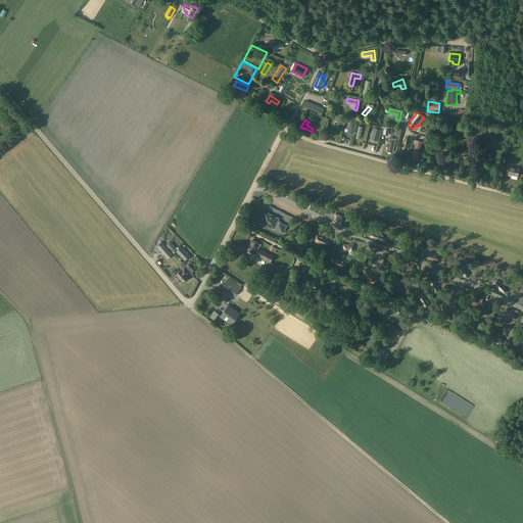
[(374,128),(371,139),(377,141),(380,130),(374,128)]
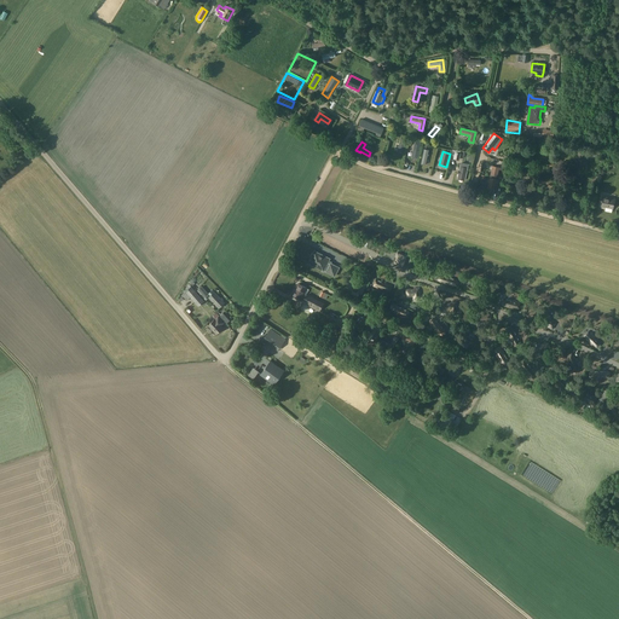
[(490,178),(487,189),(493,190),(495,186),(498,186),(499,180),(496,180),(496,179),(496,177),(491,175),(490,178)]
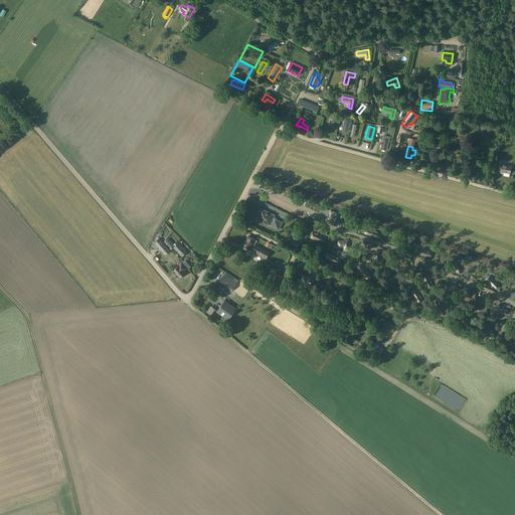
[(502,164),(501,171),(509,173),(511,166),(502,164)]
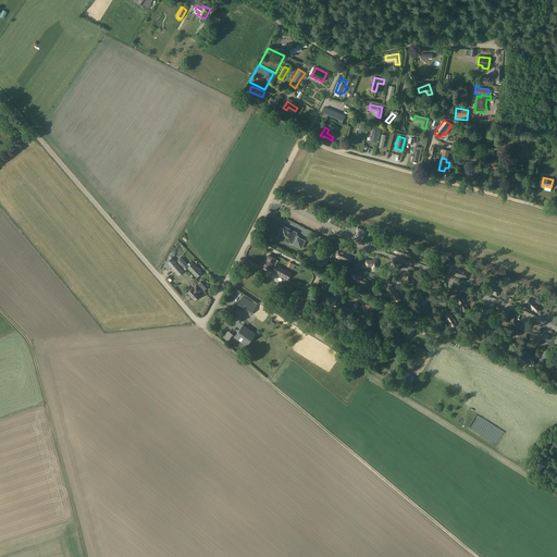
[(277,237),(277,238),(277,239),(282,242),(283,240),(285,240),(288,243),(289,240),(294,243),(294,245),(300,248),(305,240),(297,237),(298,236),(295,235),(296,233),(286,229),(285,231),(282,229),(277,237)]
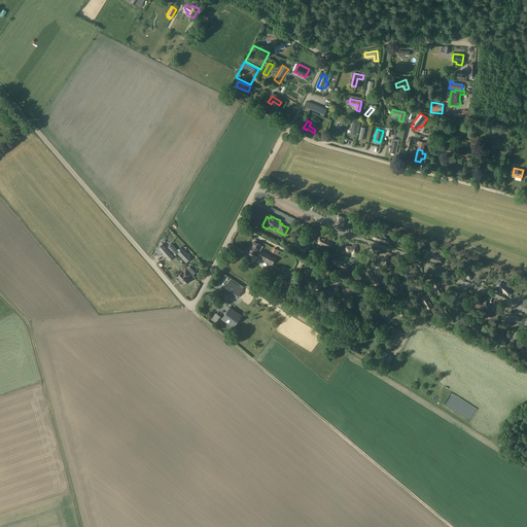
[(338,216),(336,223),(343,225),(345,218),(338,216)]
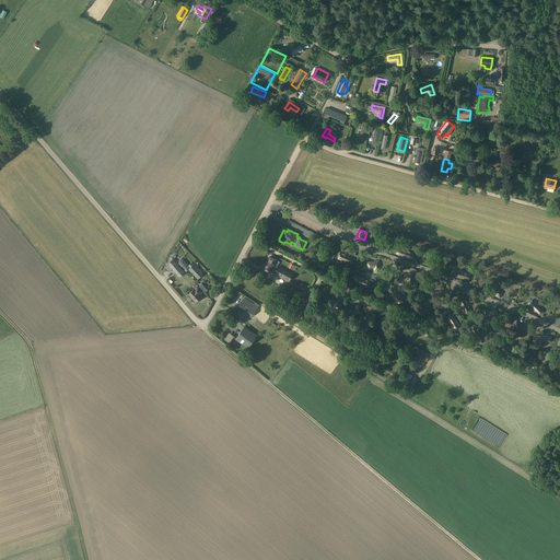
[(397,248),(395,253),(398,256),(399,256),(404,257),(404,258),(405,258),(408,258),(408,259),(410,259),(413,259),(415,255),(412,252),(410,252),(407,252),(408,251),(406,249),(406,251),(401,249),(401,248),(400,248),(397,248)]
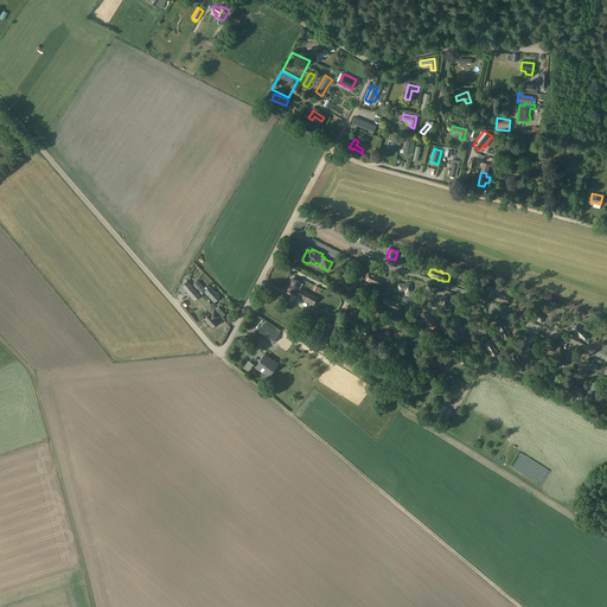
[(366,281),(376,286),(377,283),(382,286),(384,280),(375,275),(375,276),(371,275),(371,274),(369,274),(366,281)]
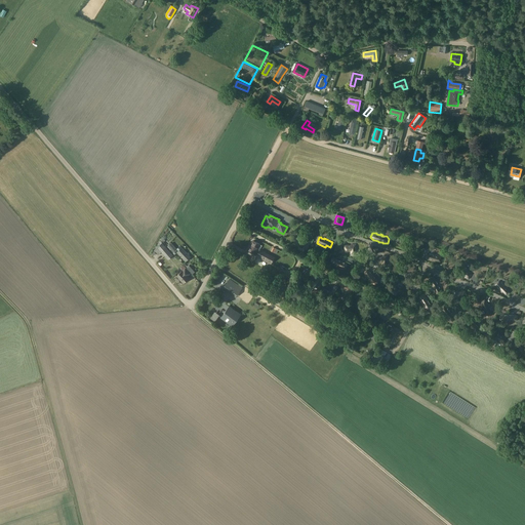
[(157,247),(162,243),(161,241),(155,247),(156,248),(154,250),(158,255),(161,252),(157,247)]
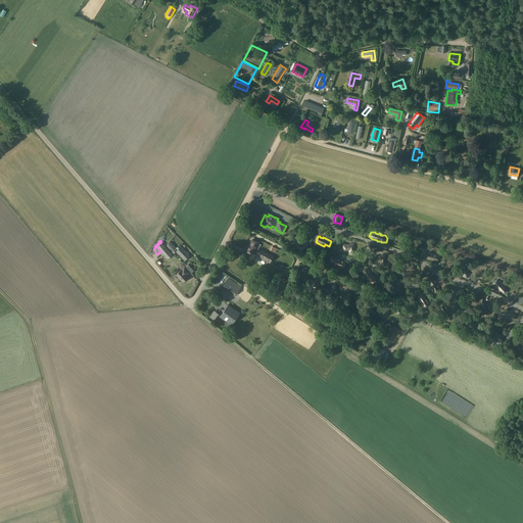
[(259,250),(256,248),(258,244),(252,240),(249,245),(248,245),(246,249),(253,253),(256,255),(259,250)]
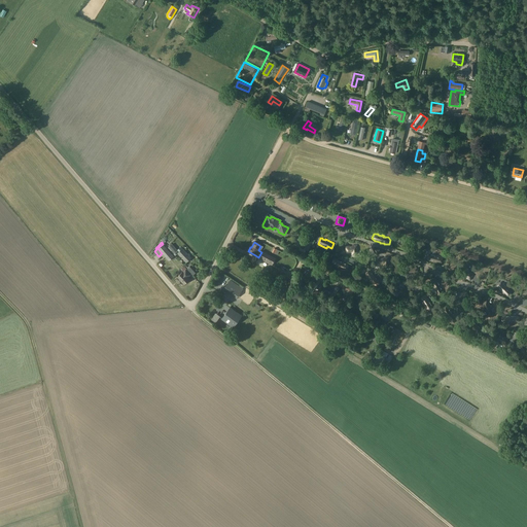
[(292,248),(306,256),(310,249),(296,242),(292,248)]
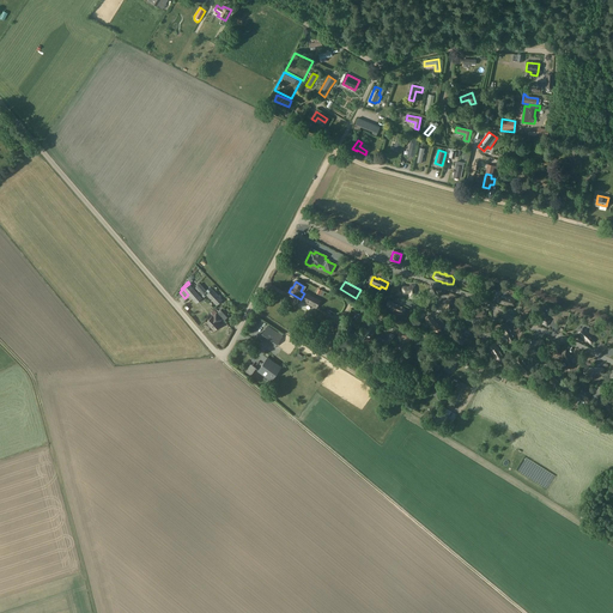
[(202,299),(189,284),(183,289),(188,295),(196,304),(202,299)]
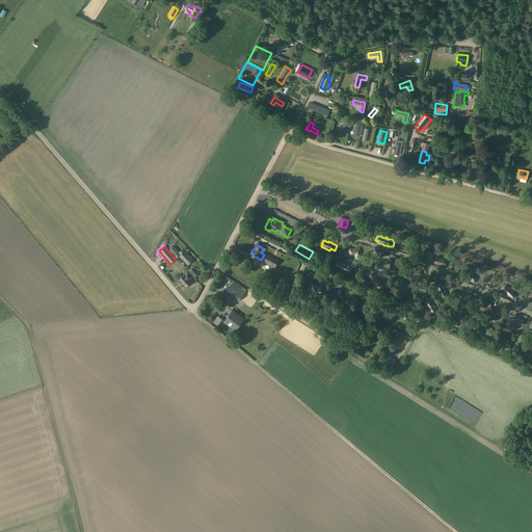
[(169,249),(176,256),(179,253),(174,246),(169,249)]
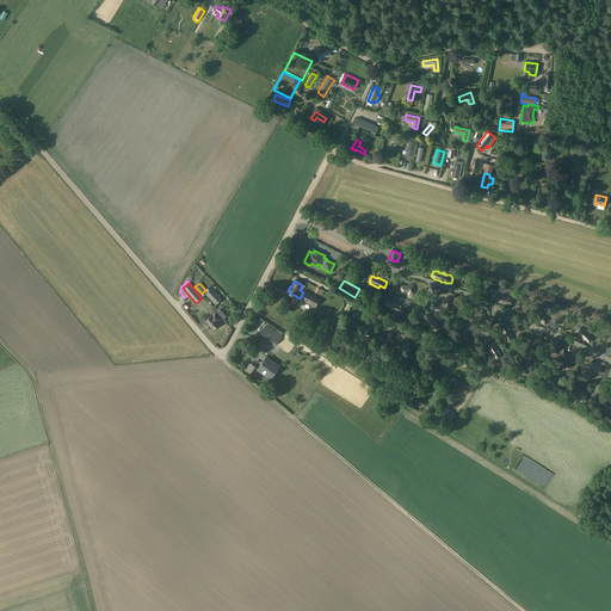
[(414,284),(400,285),(401,294),(407,294),(408,296),(415,295),(415,292),(414,284)]
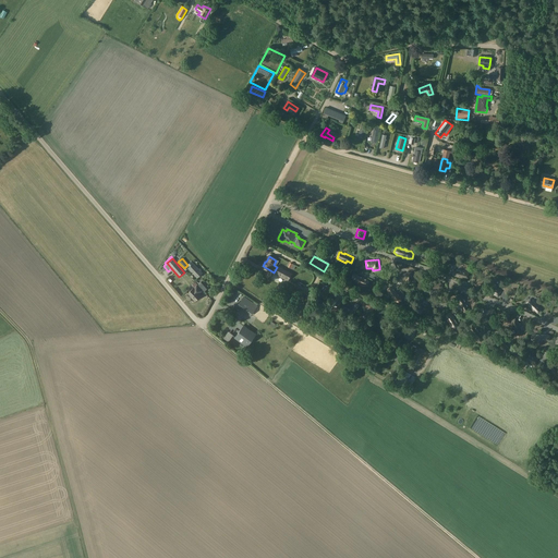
[(197,278),(203,273),(193,264),(189,268),(197,278)]
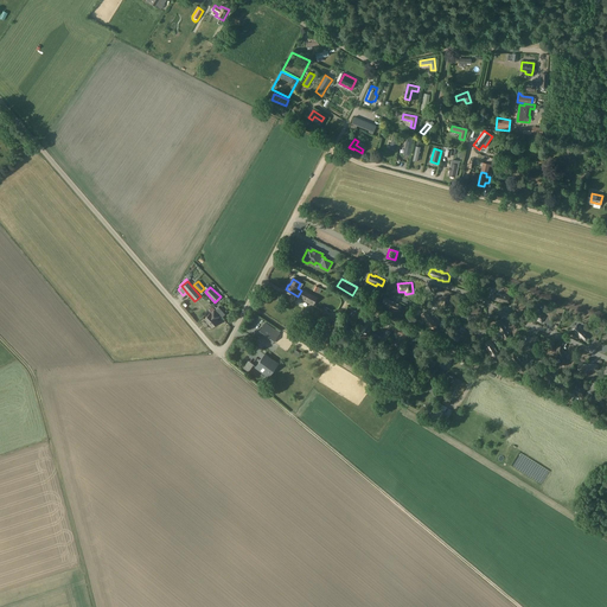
[(301,289),(301,291),(298,296),(306,301),(307,300),(313,304),(317,298),(301,289)]
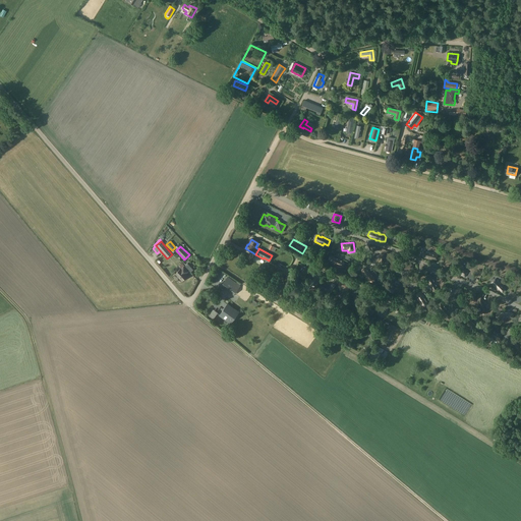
[(422,256),(422,257),(431,261),(432,258),(437,261),(438,255),(439,254),(430,252),(426,251),(426,250),(424,250),(423,252),(423,251),(422,256)]
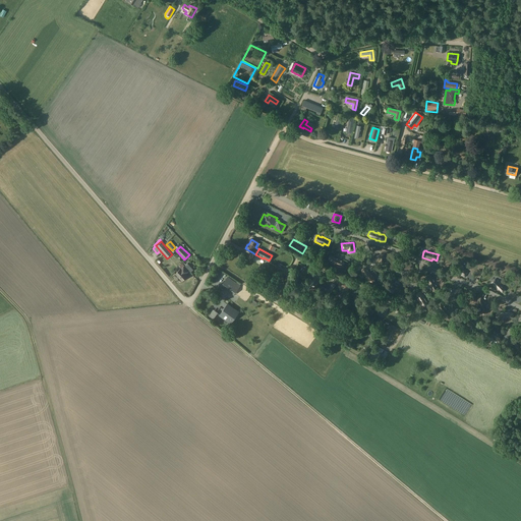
[(384,254),(372,255),(373,262),(380,262),(380,264),(385,263),(384,261),(385,261),(384,254)]
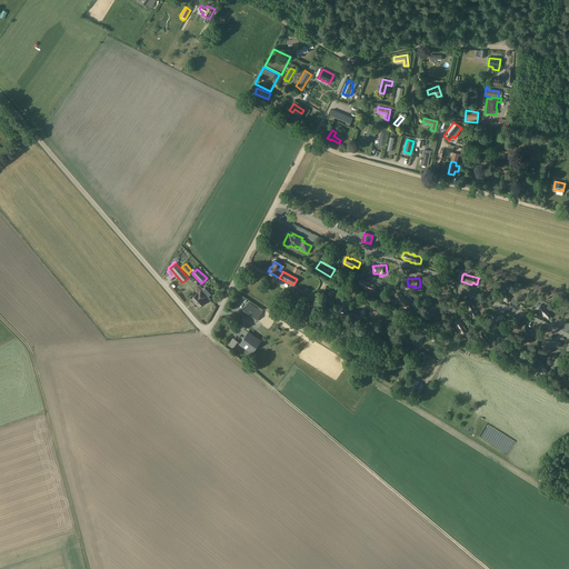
[(365,280),(360,287),(370,292),(375,292),(377,288),(373,285),(365,280)]
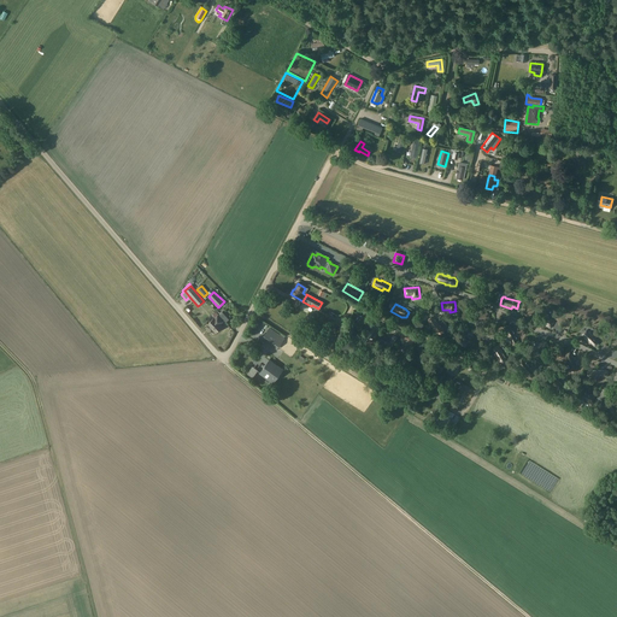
[(219,316),(225,323),(229,319),(222,312),(219,316)]
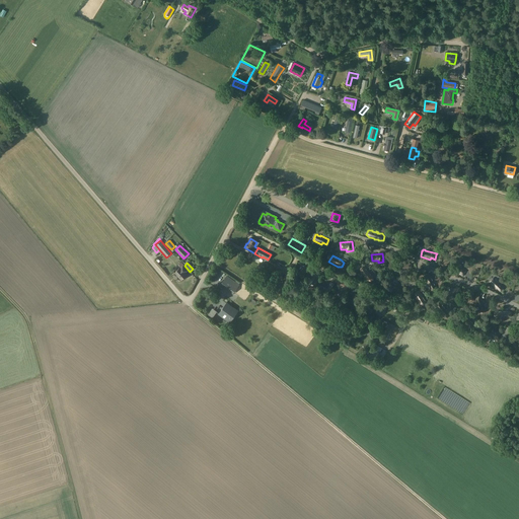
[(406,263),(396,267),(398,272),(409,269),(411,267),(410,264),(406,263)]
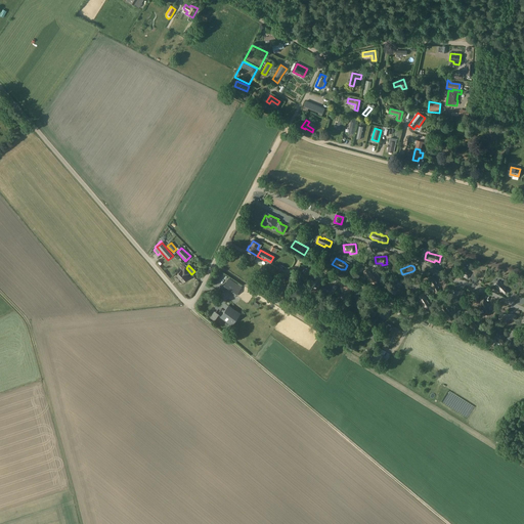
[(461,267),(457,272),(467,278),(471,273),(466,270),(467,268),(463,266),(462,267),(461,267)]
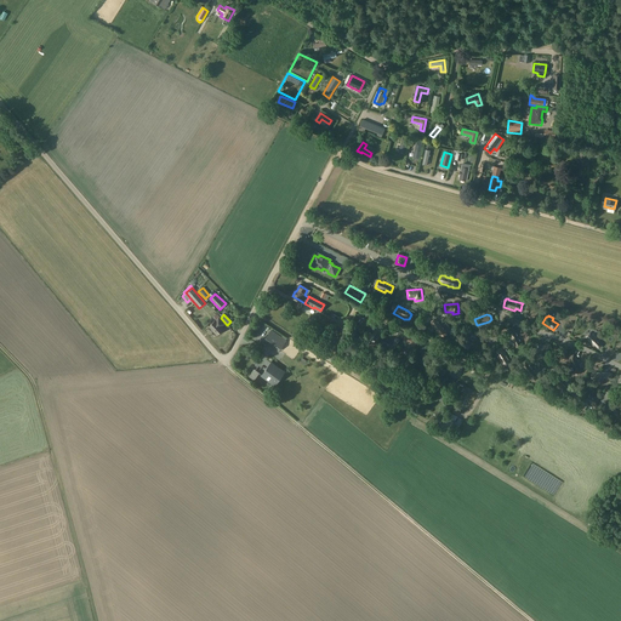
[(209,326),(217,335),(223,330),(221,326),(224,324),(218,318),(216,322),(215,320),(209,326)]
